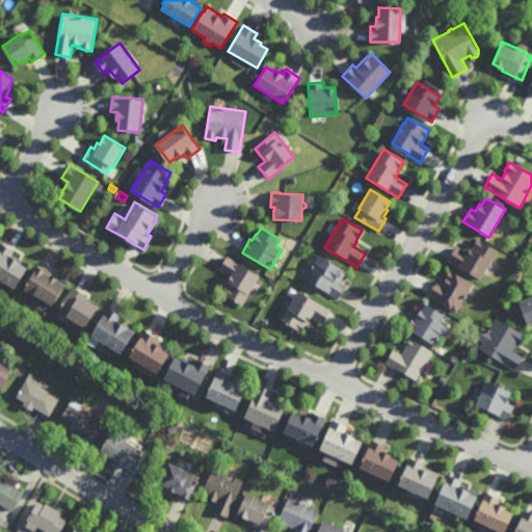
[(498,251),(480,280),(448,260),(455,247),(467,254),(470,248),(471,249),(478,238),(498,251)]
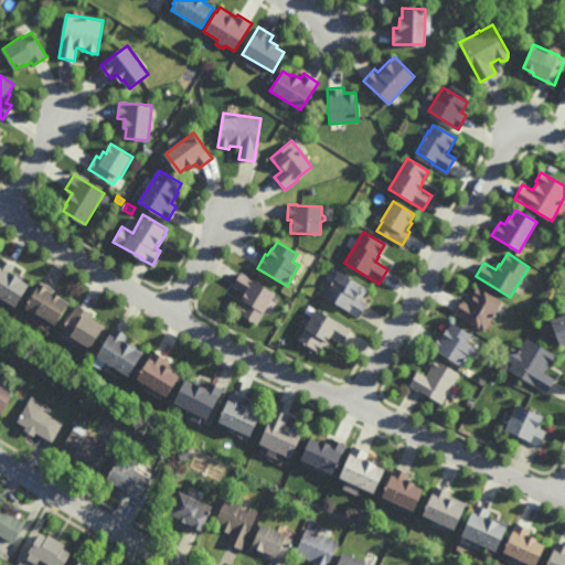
[(17,307),(0,297),(0,258),(1,257),(16,266),(11,273),(23,279),(23,280),(30,285),(17,307)]
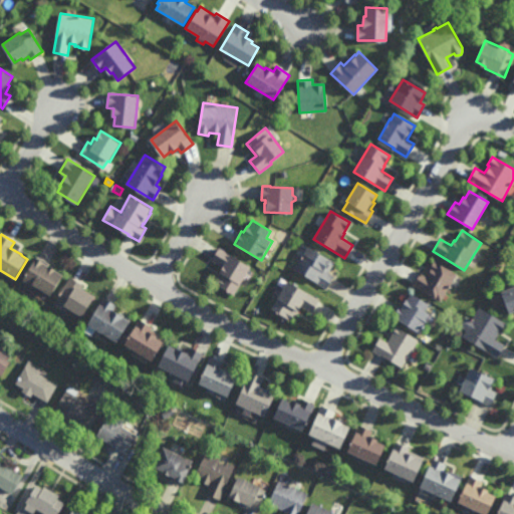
[(326,289),(295,269),(309,247),(334,262),(328,273),(334,276),(326,289)]
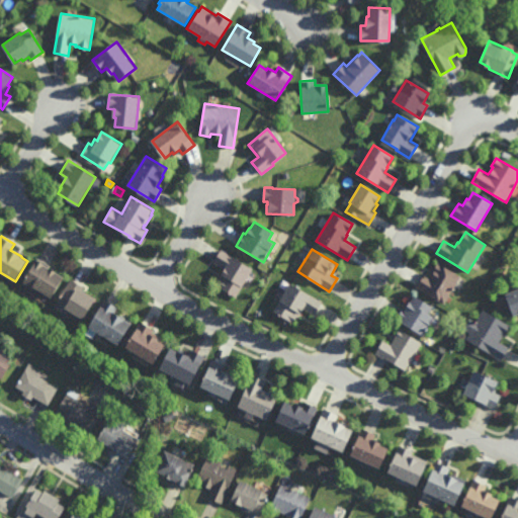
[(235,297),(216,286),(222,276),(221,275),(224,269),(212,263),(221,250),(252,268),(235,297)]
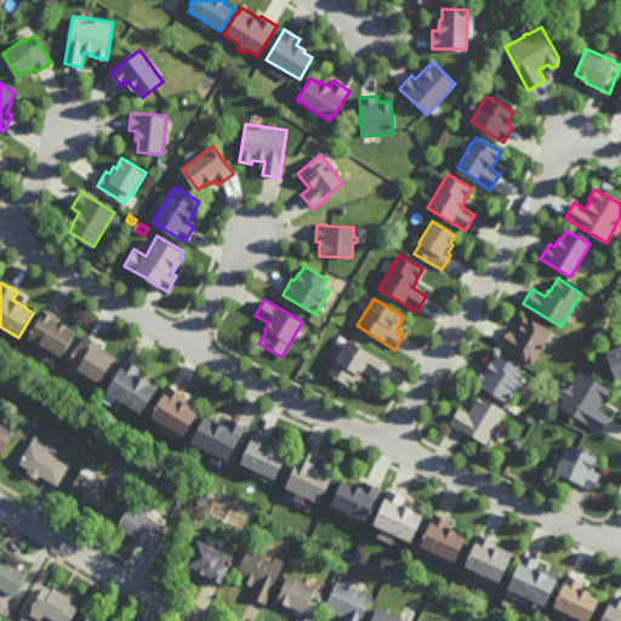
[(69,326),(68,328),(77,332),(62,358),(28,339),(45,309),(61,318),(58,322),(69,326)]
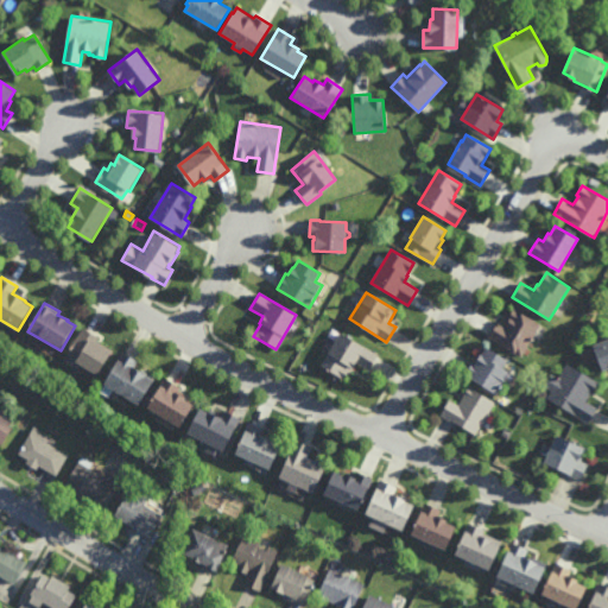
[(540,324),(521,356),(488,337),(498,321),(505,325),(507,321),(507,322),(510,318),(508,318),(514,309),(540,324)]
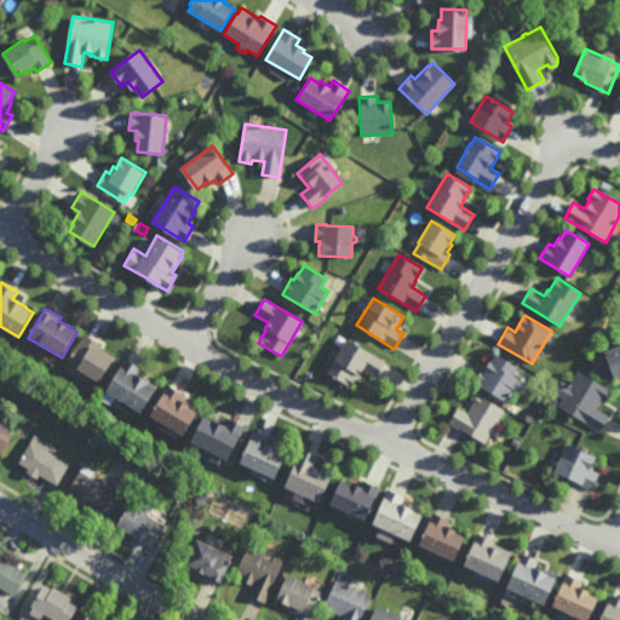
[(101,383),(78,369),(79,367),(68,361),(85,333),(102,344),(99,348),(115,356),(113,359),(114,360),(101,383)]
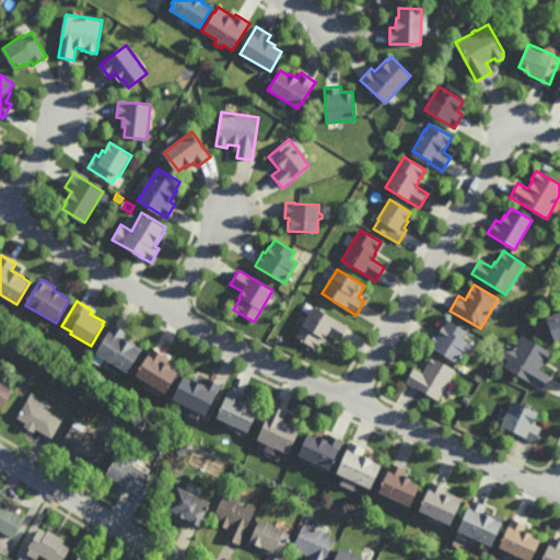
[(339,340),(328,334),(324,340),(323,339),(316,350),(294,337),(314,306),(348,327),(339,340)]
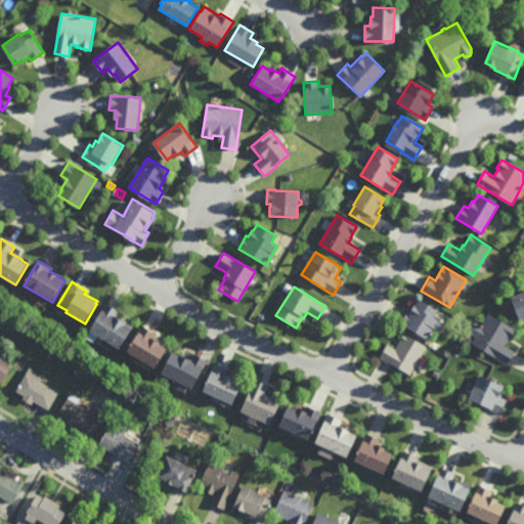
[(523,318),(519,321),(510,297),(523,291),(523,318)]
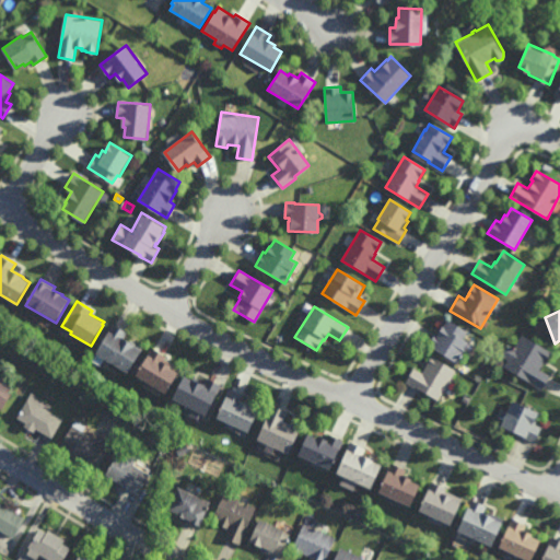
[(468,331),(463,339),(468,342),(456,363),(430,348),(431,347),(428,346),(436,331),(438,333),(441,326),(443,327),(447,319),(468,331)]
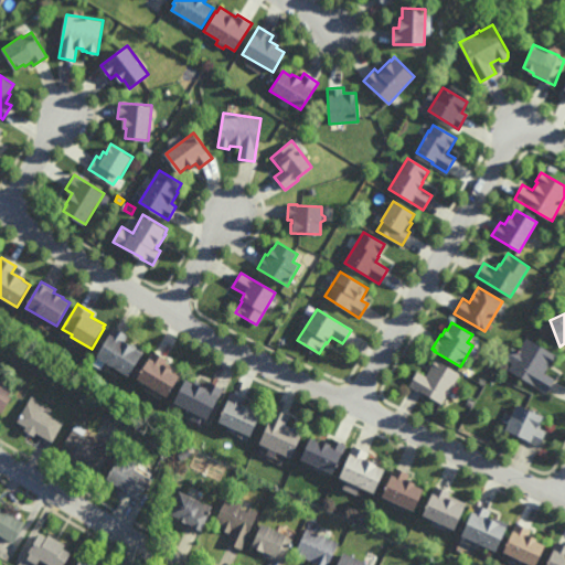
[(130,345),(131,343),(145,351),(142,353),(144,354),(130,376),(114,366),(113,366),(106,362),(102,370),(94,364),(98,356),(97,356),(115,327),(129,336),(126,342),(129,344),(130,345)]
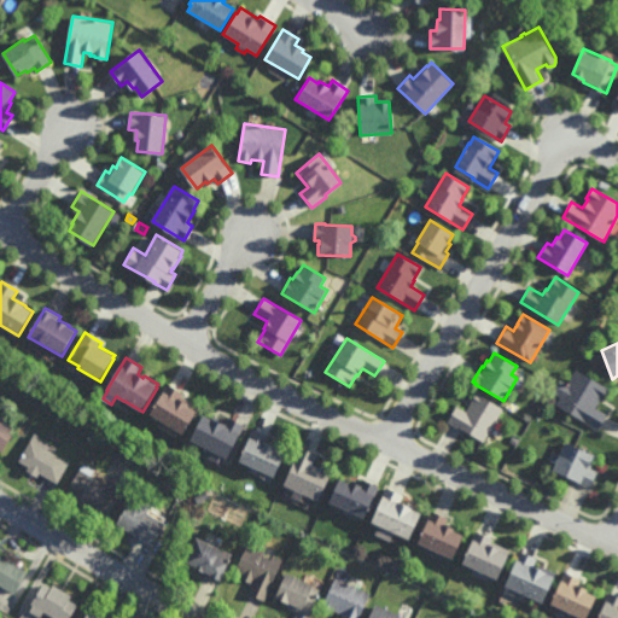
[(608,389),(601,398),(595,407),(607,414),(598,430),(557,403),(560,396),(553,392),(561,379),(567,384),(577,368),(608,389)]
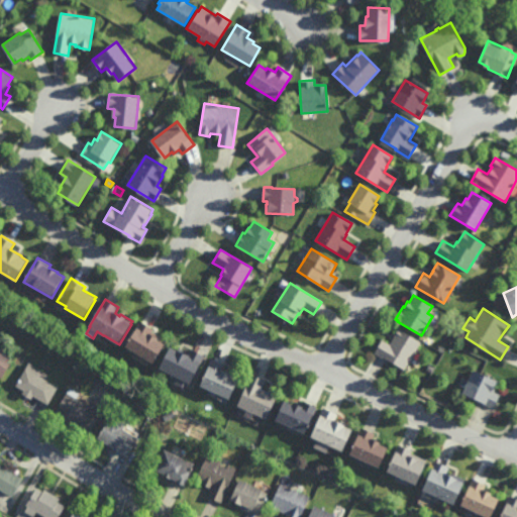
[(154,364),(125,345),(141,321),(154,329),(152,331),(167,340),(165,344),(167,345),(154,364)]
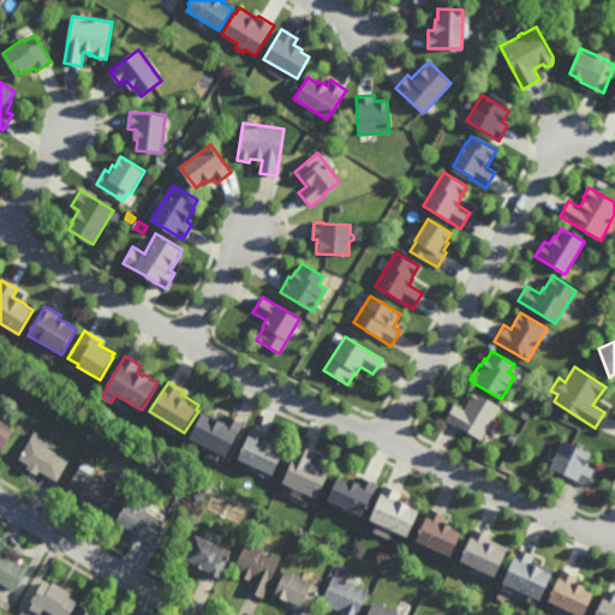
[(481,440),(446,419),(455,404),(464,410),(475,390),(501,406),(481,440)]
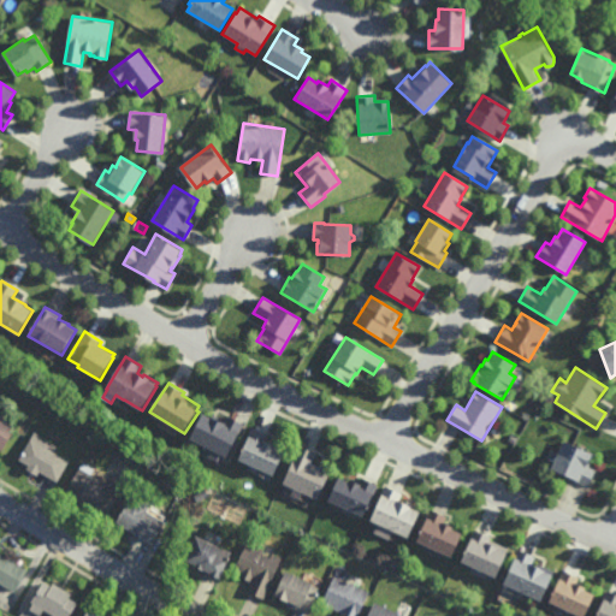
[(212,418),(214,414),(226,420),(229,416),(246,425),(229,458),(190,438),(202,413),(212,418)]
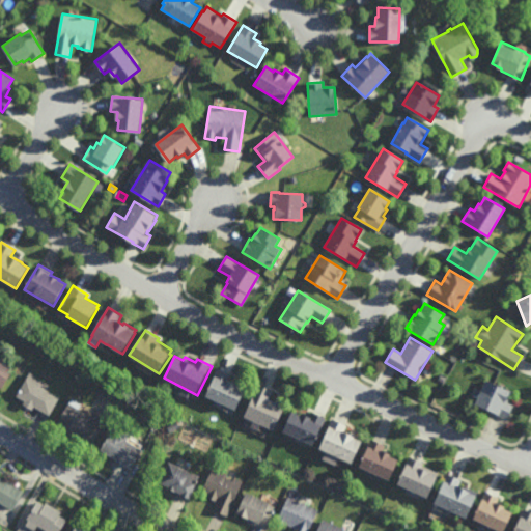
[(1,389),(0,388),(0,360),(14,369),(1,389)]
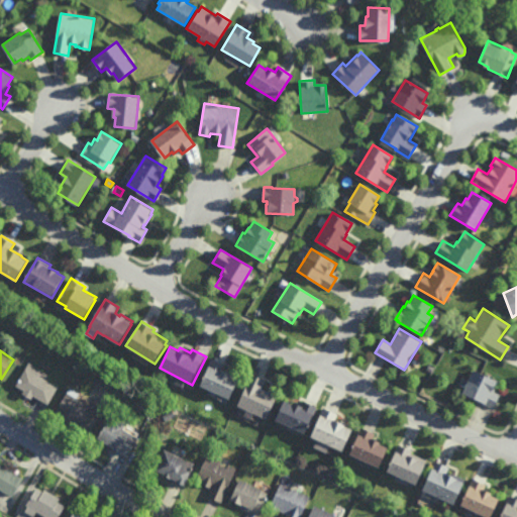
[(228,401),(216,396),(217,394),(200,387),(212,359),(225,366),(223,372),(229,375),(228,377),(236,381),(228,401)]
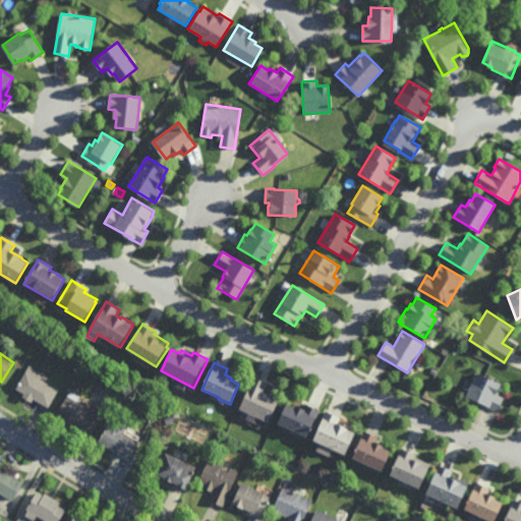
[(48,408),(34,399),(32,402),(22,397),(24,394),(15,389),(30,365),(42,372),(39,379),(59,390),(48,408)]
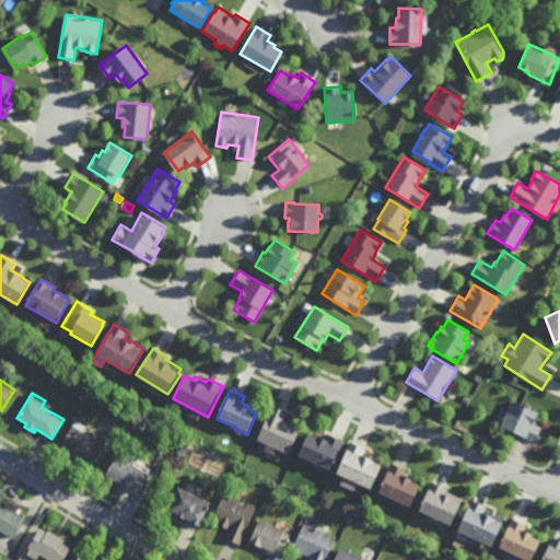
[(535,442),(500,427),(512,400),(540,413),(535,424),(541,427),(535,442)]
